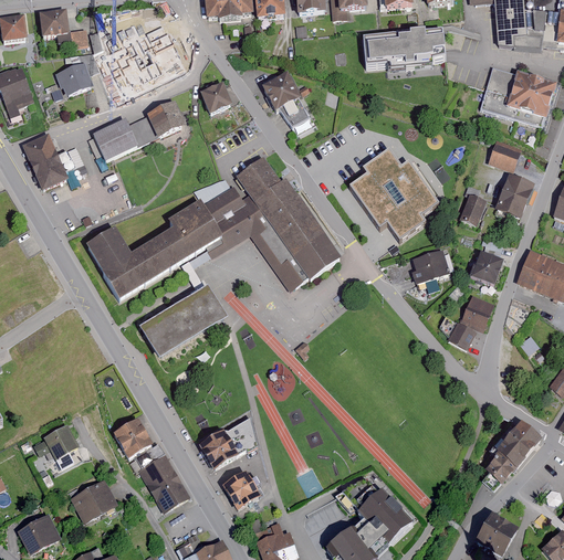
[(205,0),(206,16),(252,11),(251,0),(205,0)]
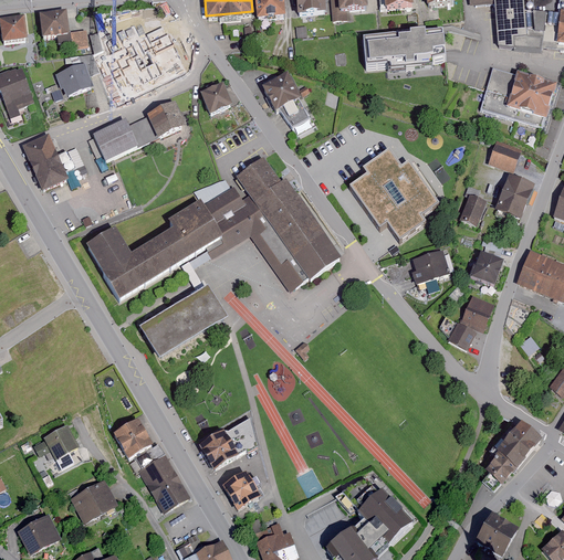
[(254,0),(256,16),(284,13),(283,0),(254,0)]
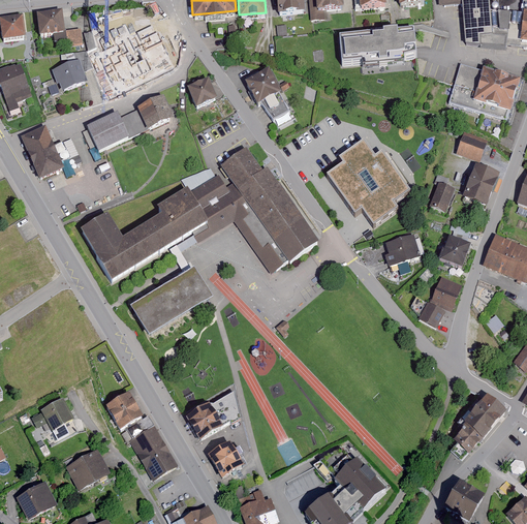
[(305,9),(304,0),(276,0),(277,11),(305,9)]
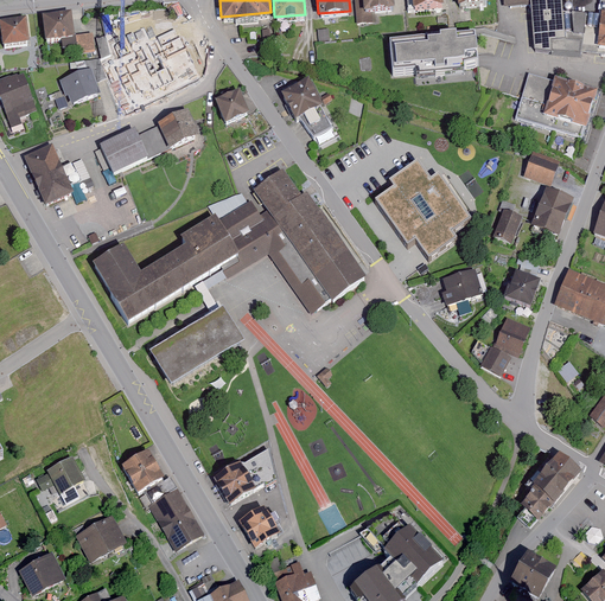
[(354,0),(355,18),(375,17),(374,8),(392,7),(390,0),(354,0)]
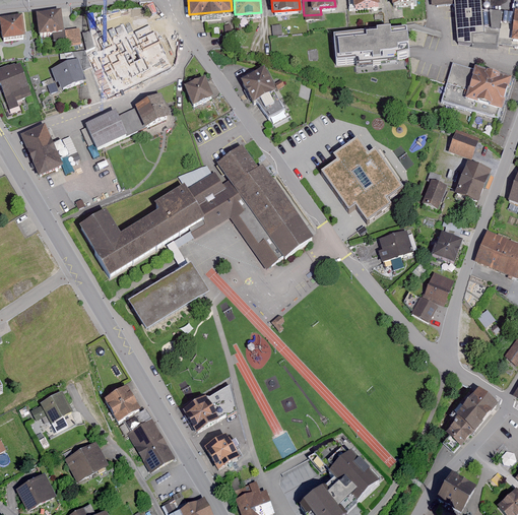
[(431,0),(431,1),(452,0),(454,41),(494,44),(497,40),(517,43),(517,0),(511,0),(510,8),(481,7),(480,0),(431,0)]
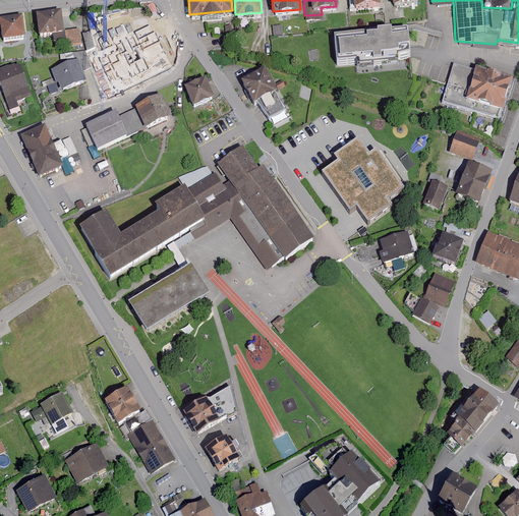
[(60,7),(36,9),(38,32),(52,30),(63,29),(60,7)]
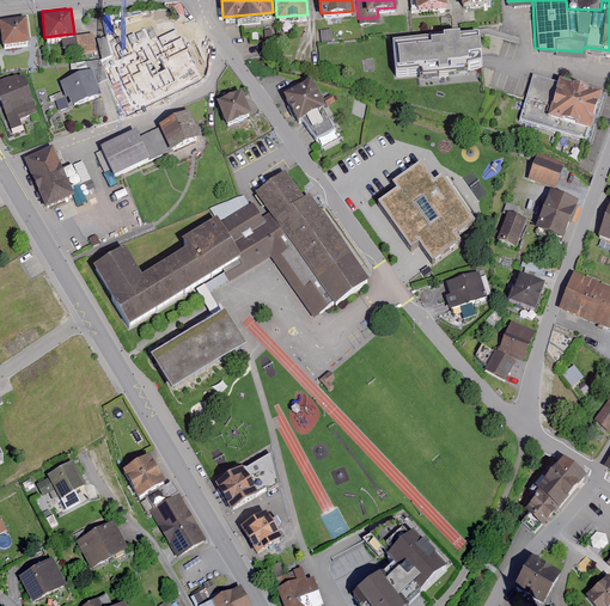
[(25,14),(0,17),(0,29),(1,42),(28,38),(25,14)]
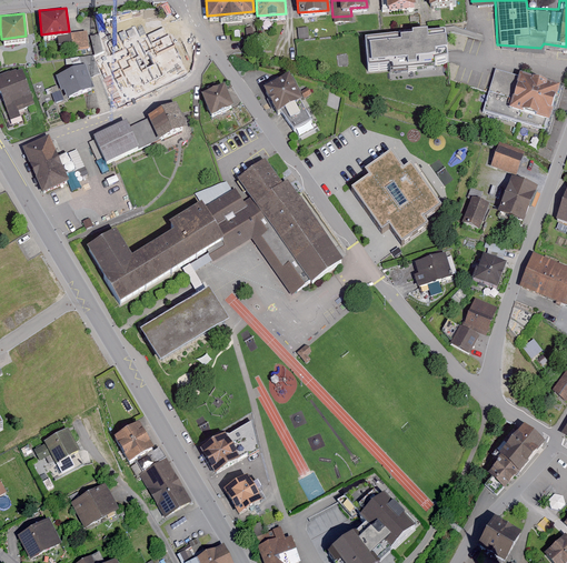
[(120,24),(110,27),(111,39),(125,36),(120,24)]
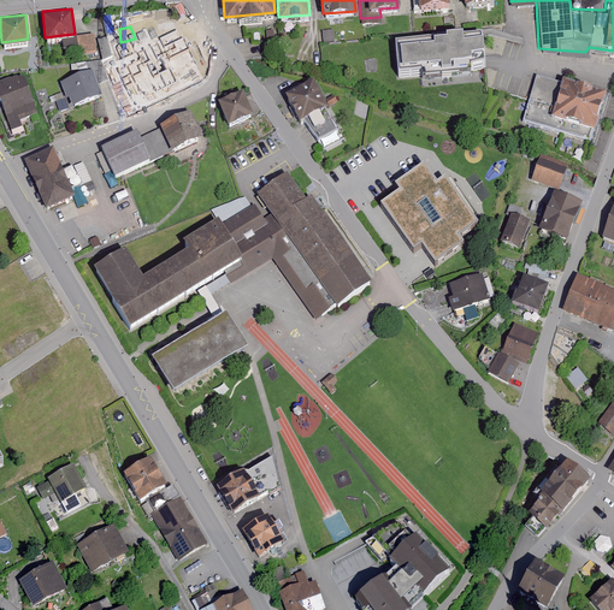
[(93,30),(77,31),(80,49),(95,48),(93,30)]
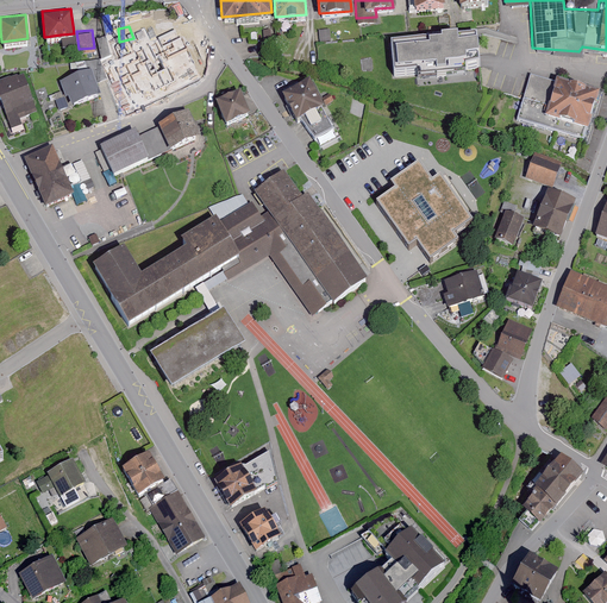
[(481,31),(389,41),(393,75),(485,67),(481,31)]
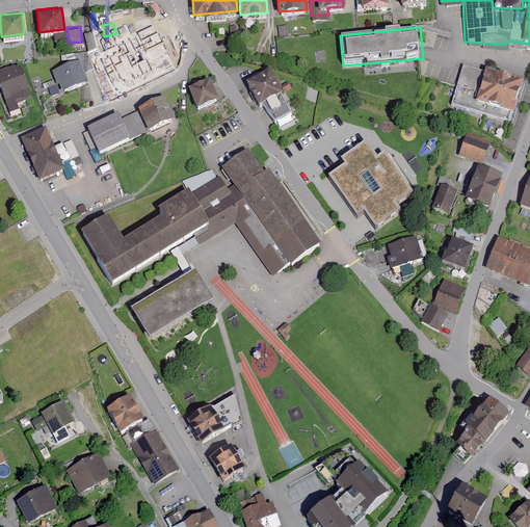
[(90,28),(83,29),(87,48),(95,44),(90,28)]
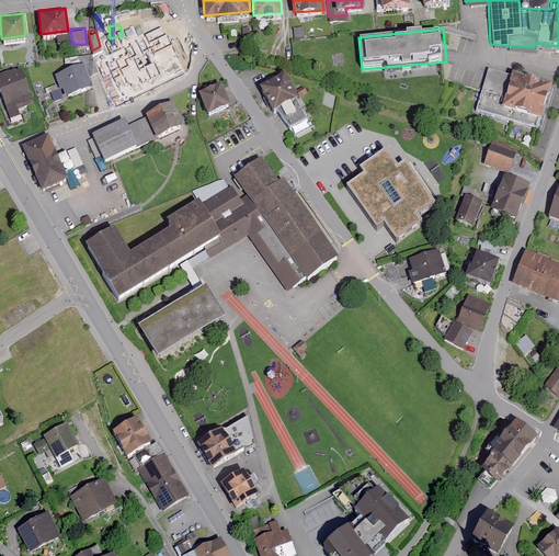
[(69,38),(68,31),(56,32),(57,41),(69,38)]
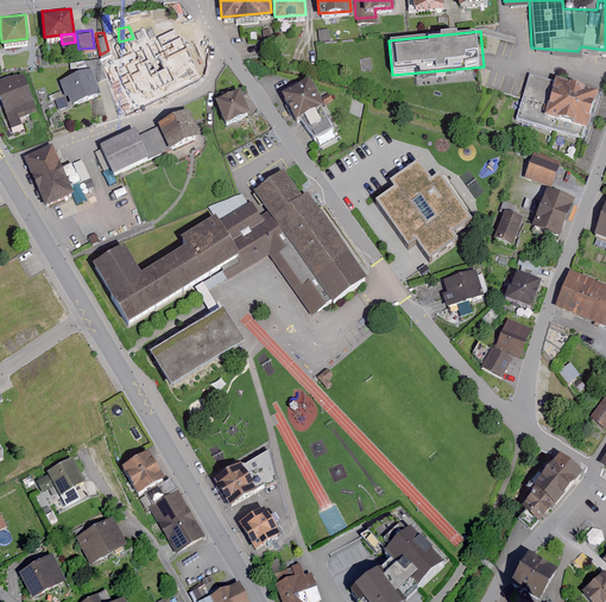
[(187,36),(155,52),(168,77),(200,61),(187,36)]
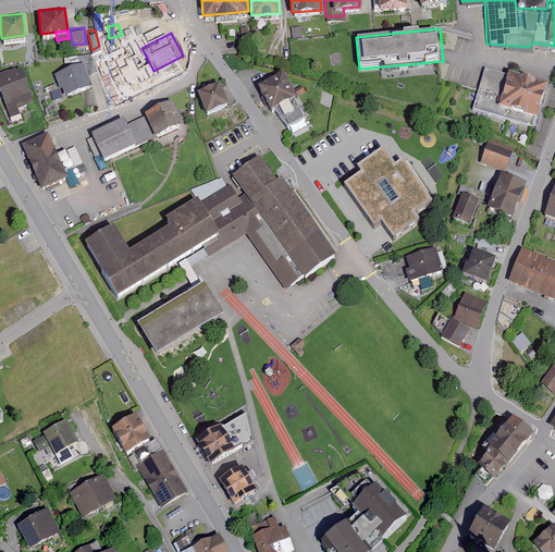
[(68,52),(72,63),(83,60),(87,72),(96,69),(89,50),(68,52)]
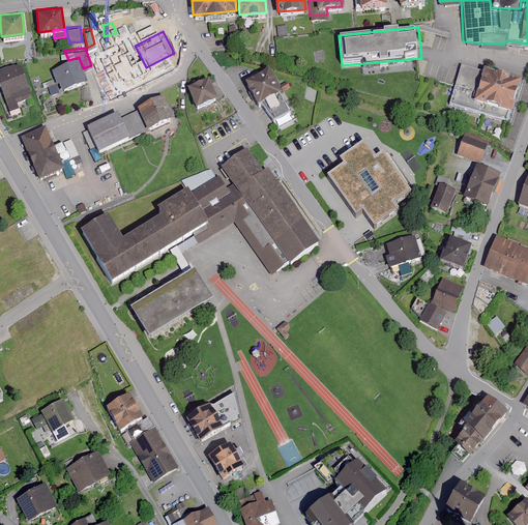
[(116,56),(97,62),(106,85),(123,79),(116,56)]
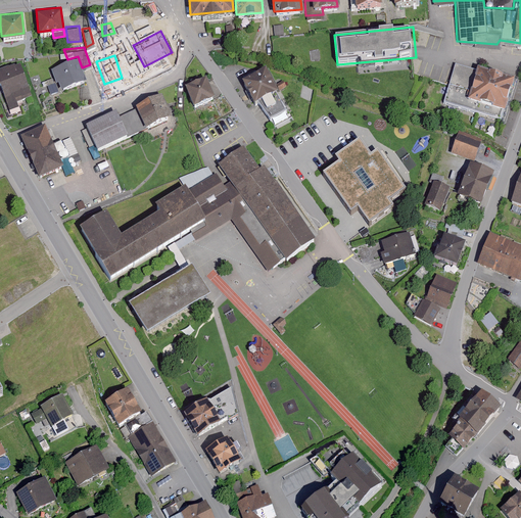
[(67,59),(50,65),(55,79),(57,78),(60,86),(85,78),(82,67),(78,56),(67,59)]
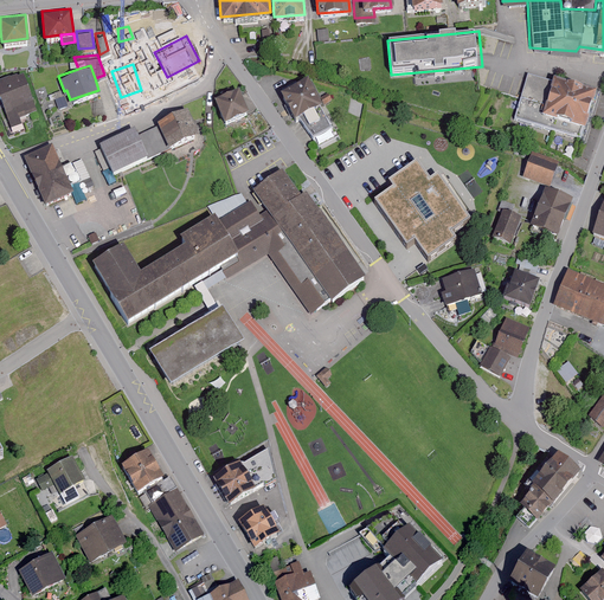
[(8,72),(0,75),(0,97),(10,123),(19,120),(17,113),(34,107),(23,70),(15,72),(15,71),(8,73),(8,72)]
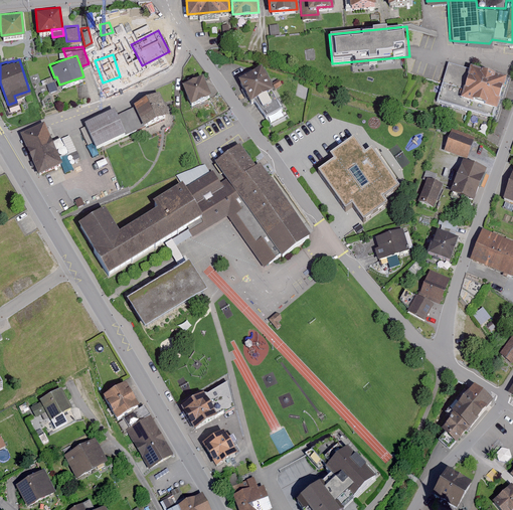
[(507,75),(450,60),(439,101),(496,116),(507,75)]
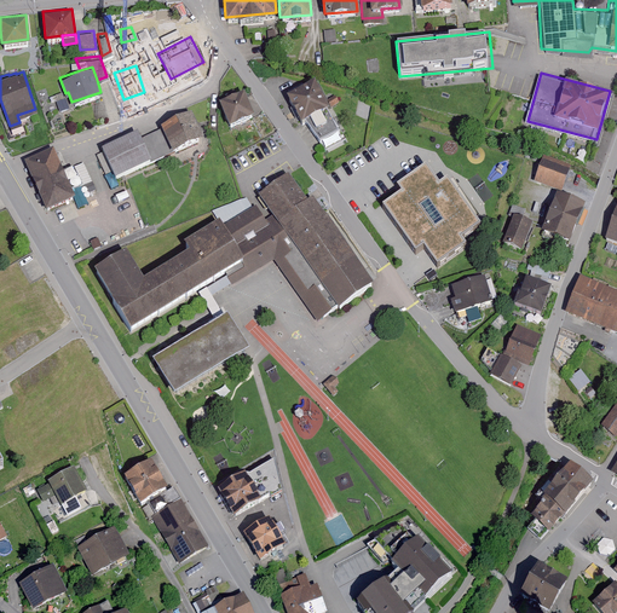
[(321,82),(292,94),(303,121),(323,140),(345,132),(321,82)]
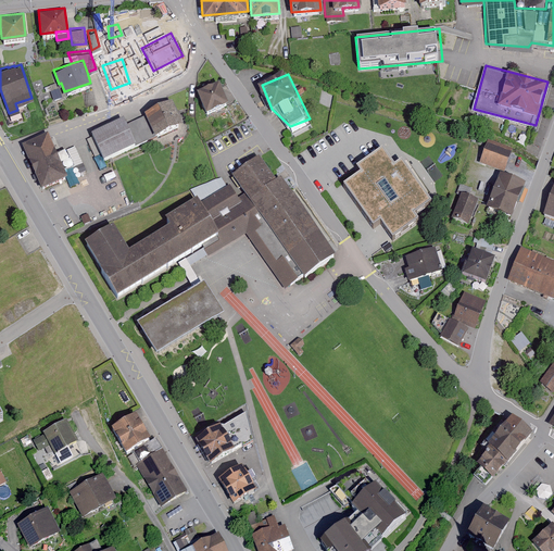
[(218,83),(196,92),(204,113),(227,103),(218,83)]
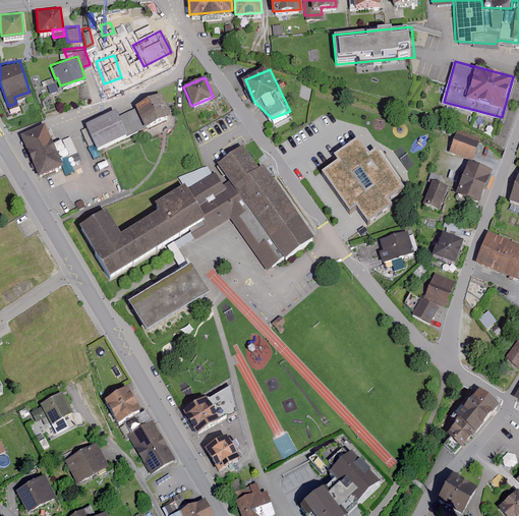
[(54,79),(46,81),(49,90),(56,88),(54,79)]
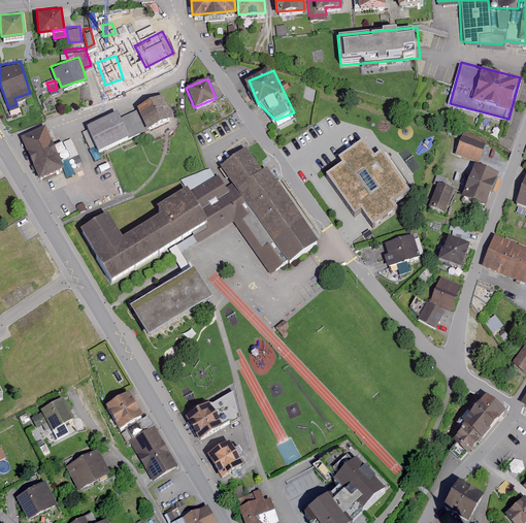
[(176,117),(167,97),(125,116),(134,136),(176,117)]
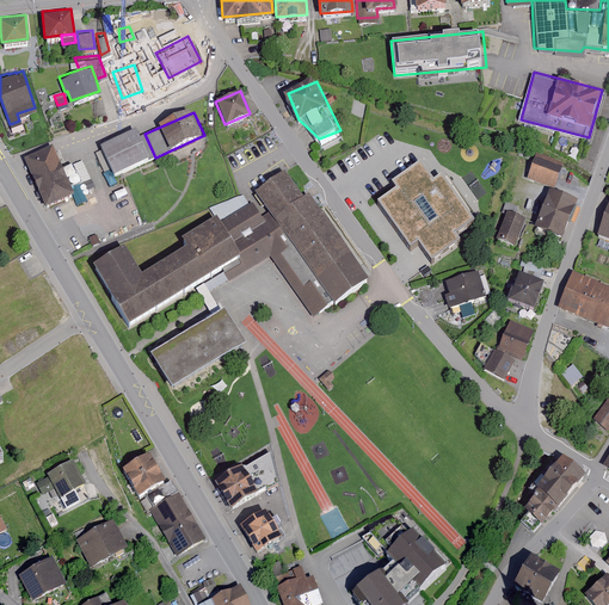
[(140,127),(99,143),(116,177),(155,160),(140,127)]
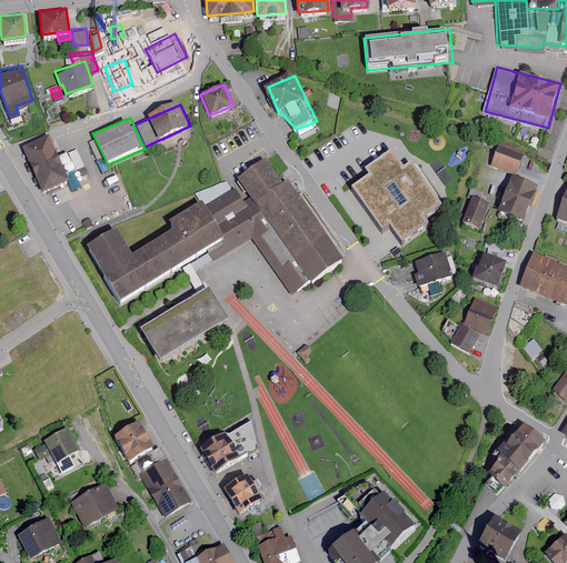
[(51,139),(25,150),(45,197),(71,187),(51,139)]
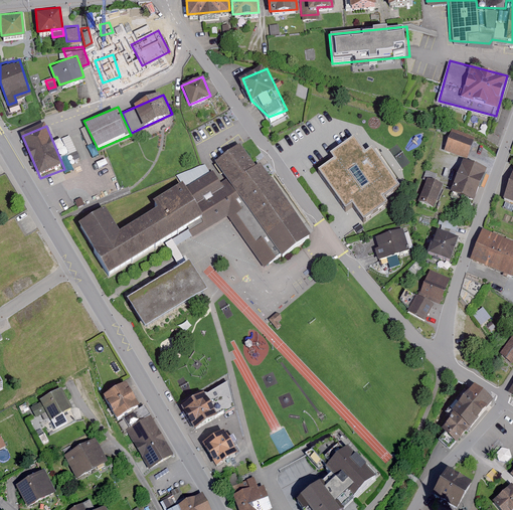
[(474,139),(450,129),(443,146),(468,155),(474,139)]
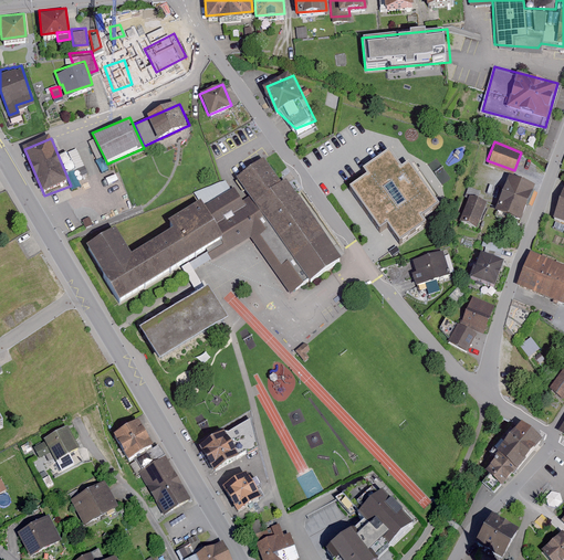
[(367,170),(350,182),(379,223),(386,219),(399,238),(424,220),(419,215),(438,201),(408,158),(399,164),(389,148),(362,167),(367,170)]
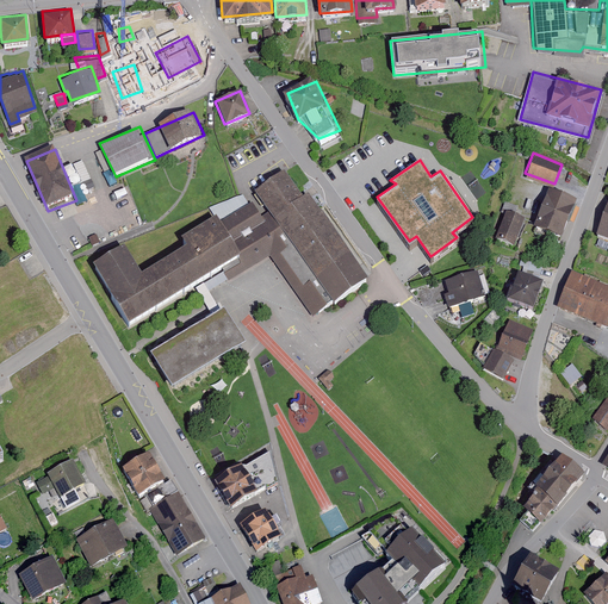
[(301,199),(283,172),(253,192),(266,210),(259,215),(249,199),(178,241),(185,250),(141,275),(123,250),(94,267),(126,328),(222,273),(225,280),(239,272),(267,254),(312,318),(365,282),(306,194),(301,199)]
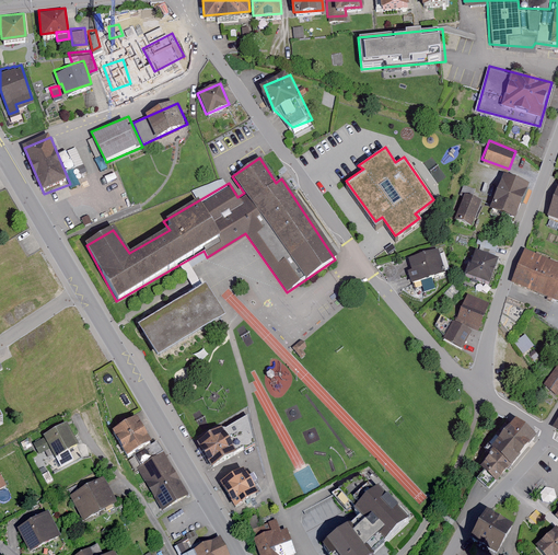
[(214,183),(221,178),(217,172),(197,184),(202,193),(216,184),(214,183)]
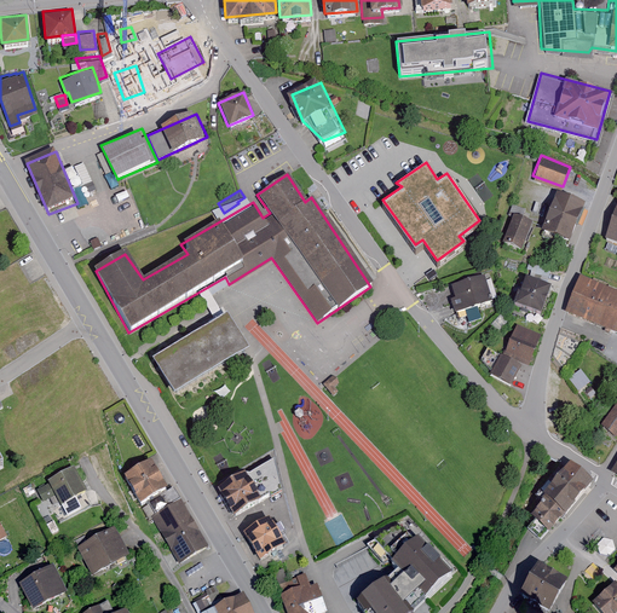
[(583,201),(557,190),(541,229),(568,240),(583,201)]
